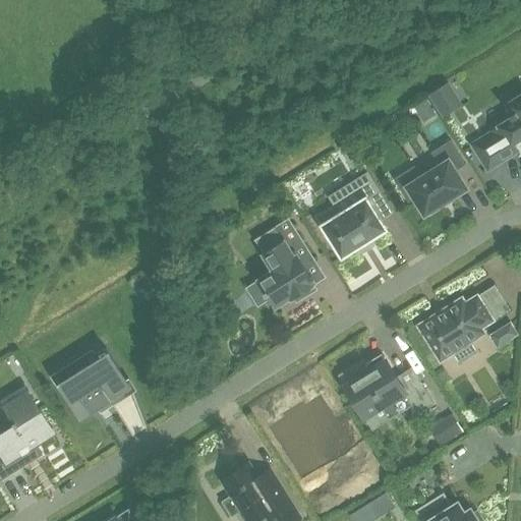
[(429,95),(444,118),(463,105),(449,82),(429,95)]
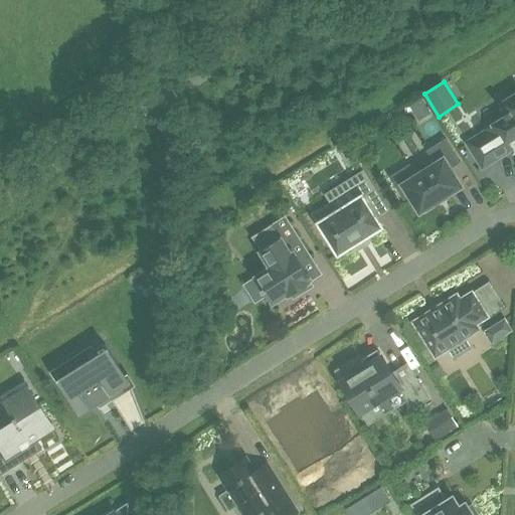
[(514,96),(503,104),(509,113),(506,114),(507,117),(487,130),(488,131),(468,144),(483,167),(512,149),(507,142),(514,137),(514,96)]
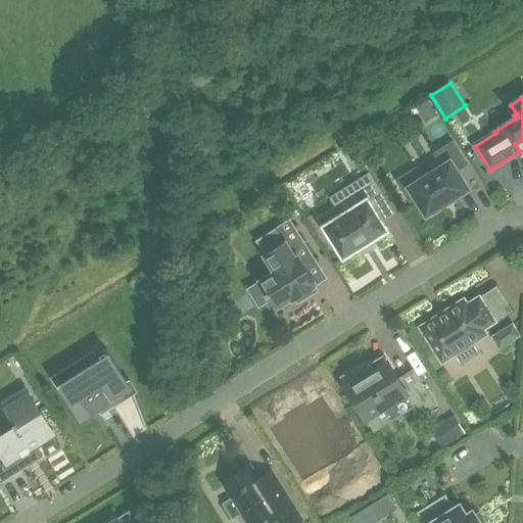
[(428,100),(417,107),(426,122),(437,114),(428,100)]
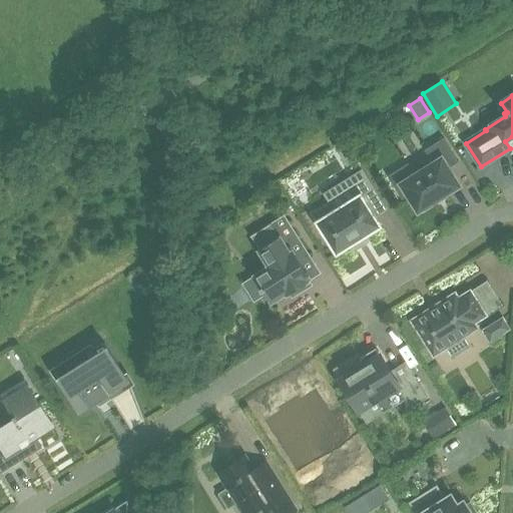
[(402,183),(419,210),(418,210),(418,211),(461,184),(460,183),(459,184),(449,168),(459,162),(444,138),(425,150),(434,163),(402,183)]
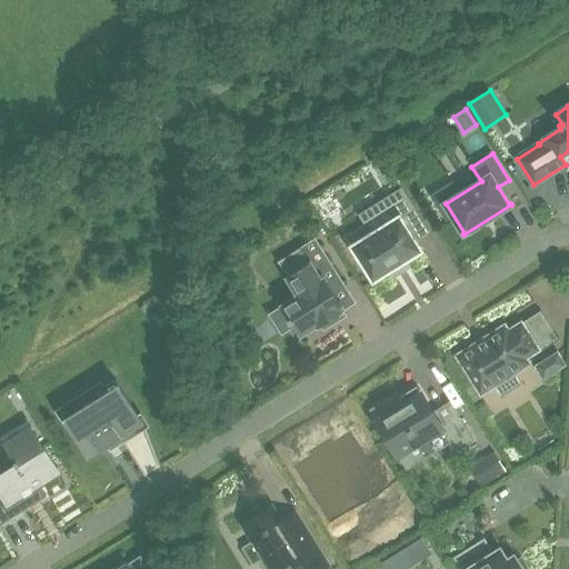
[(387,198),(399,218),(373,235),(367,225),(348,237),(375,280),(392,269),(392,270),(405,262),(405,261),(422,251),(410,232),(423,223),(402,189),(387,198)]
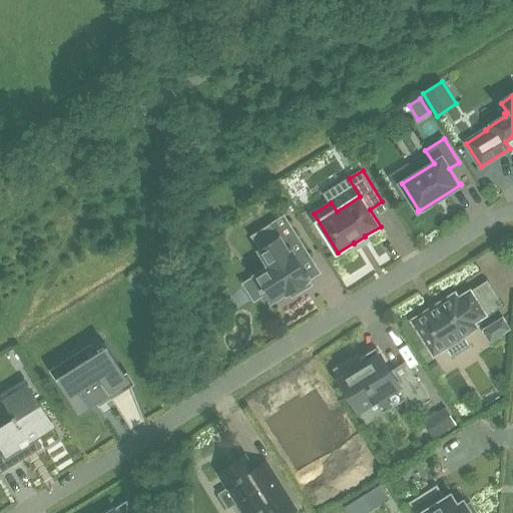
[(266,290),(273,301),(287,292),(289,294),(290,293),(293,298),(306,290),(302,285),(308,281),(307,280),(310,278),(300,263),(310,255),(285,215),(271,224),(275,231),(257,243),(271,267),(257,276),(263,287),(261,288),(263,292),(266,290)]
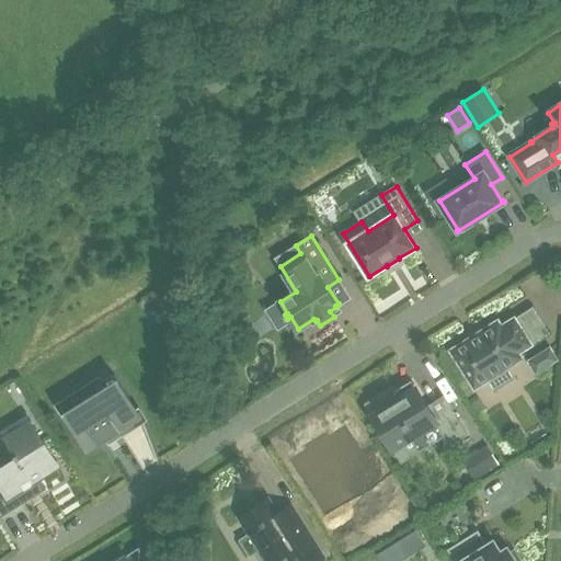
[(516,321),(515,319),(513,320),(502,328),(500,323),(499,321),(496,322),(496,323),(480,333),(479,333),(479,334),(472,339),(471,339),(470,339),(470,340),(454,350),(451,351),(453,353),(474,386),(473,387),(476,389),(478,387),(477,387),(519,359),(521,361),(523,359),(521,357),(518,353),(529,346),(531,345),(530,343),(518,324),(516,321)]
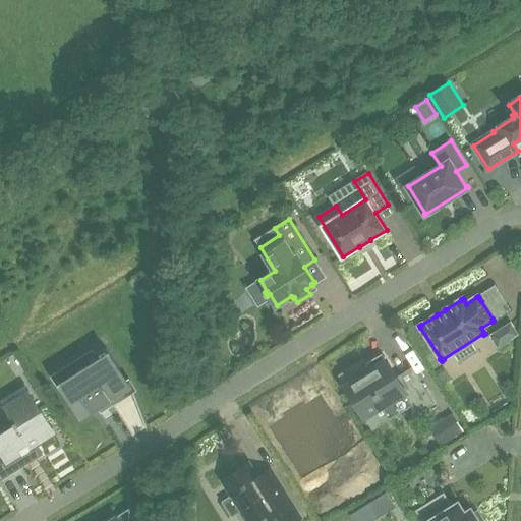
[(511,322),(502,327),(511,341),(520,335),(511,322)]
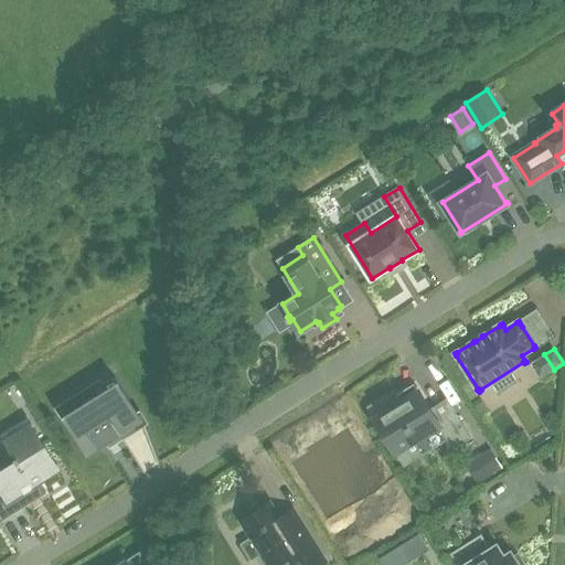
[(66,416),(88,451),(98,445),(100,449),(123,435),(118,429),(140,416),(114,375),(94,387),(98,396),(66,416)]
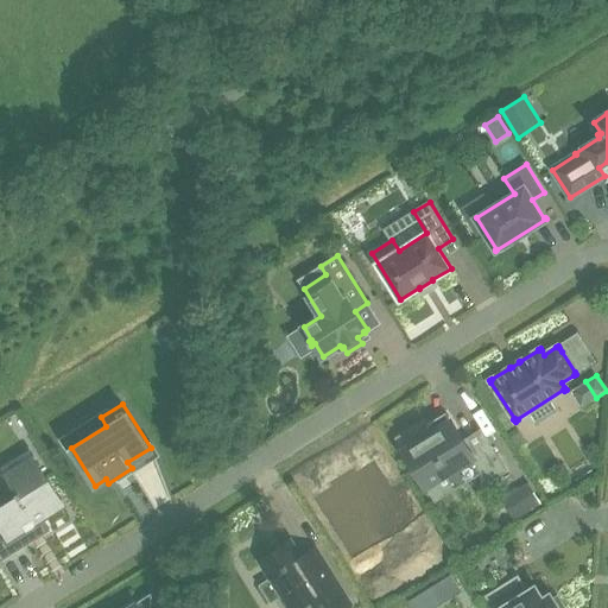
[(447,412),(426,424),(432,434),(424,438),(420,434),(406,442),(407,442),(403,445),(405,450),(422,476),(428,486),(455,469),(463,483),(481,473),(488,483),(507,472),(489,442),(472,453),(447,412)]
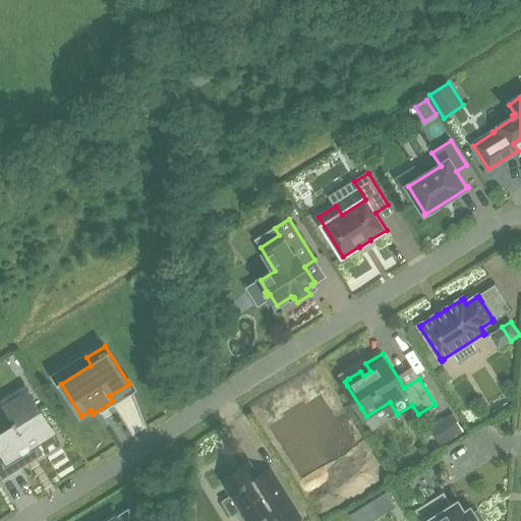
[(22,387),(24,392),(5,404),(14,419),(12,421),(16,427),(0,438),(0,446),(9,461),(22,453),(23,455),(24,455),(23,453),(30,449),(31,451),(32,450),(31,449),(54,433),(23,386),(22,387)]
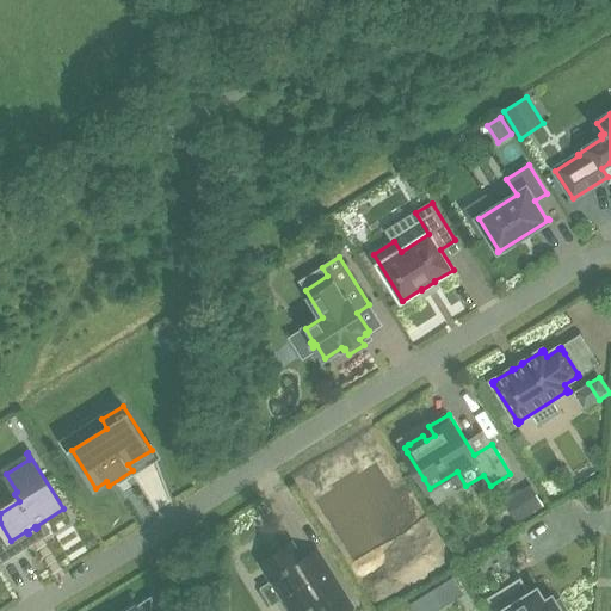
[(340,492),(322,503),(356,555),(424,511),(407,485),(390,495),(375,469),(357,481),(355,477),(338,488),(340,492)]
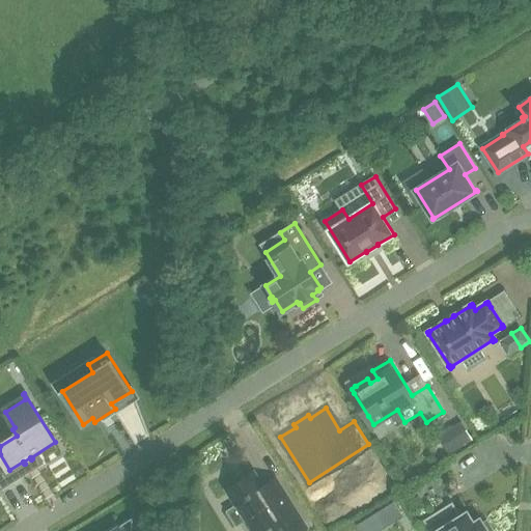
[(228,491),(247,519),(243,522),(248,530),(257,530),(271,523),(276,530),(298,530),(305,527),(287,499),(275,480),(262,488),(254,474),(228,491)]
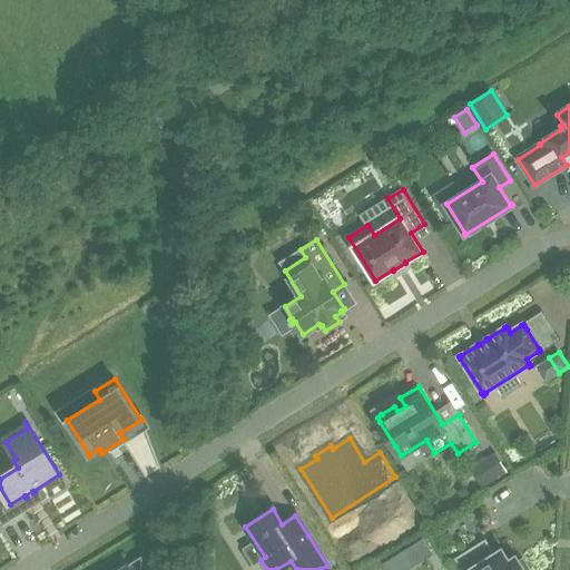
[(409,546),(395,553),(405,569),(419,561),(409,546)]
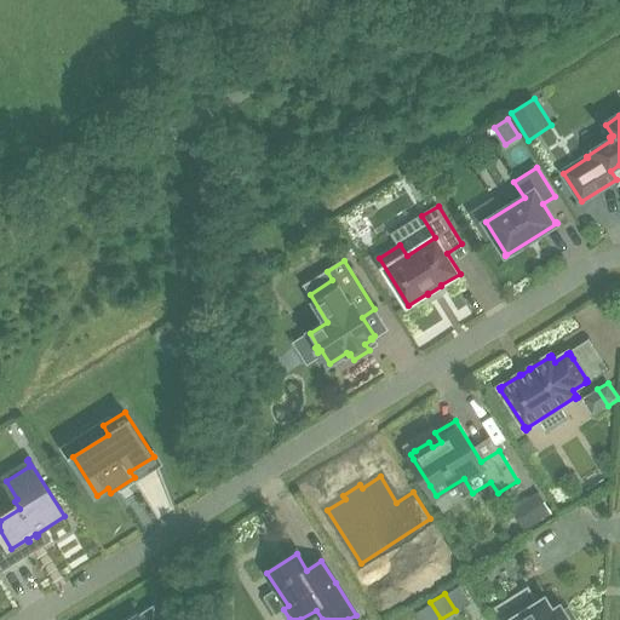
[(545,600),(521,615),(511,602),(500,609),(506,619),(568,619),(561,607),(554,612),(545,600)]
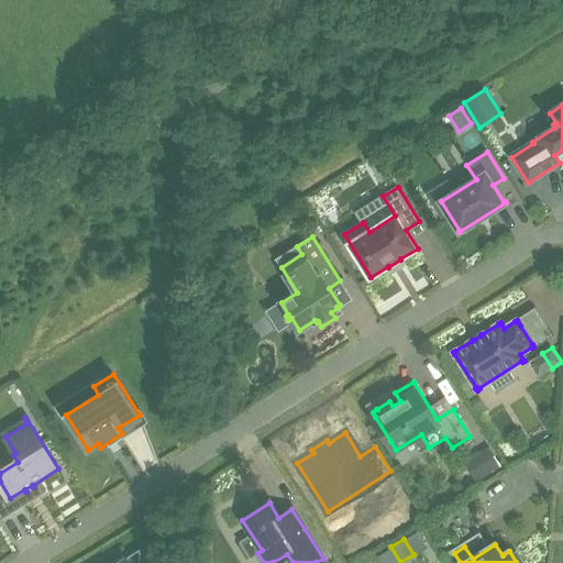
[(140,562),(141,549),(118,562),(140,562)]
